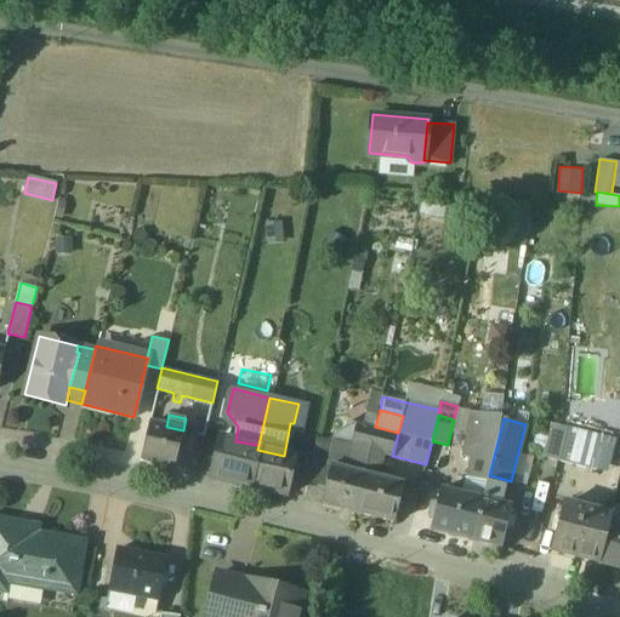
[(346,426),(335,434),(334,439),(333,440),(328,464),(330,466),(330,464),(354,470),(360,447),(352,445),(357,422),(348,420),(346,426)]
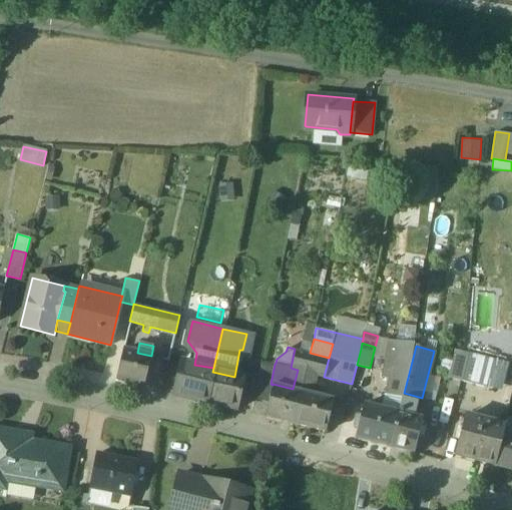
[(137,353),(123,349),(116,379),(144,386),(151,356),(137,353)]
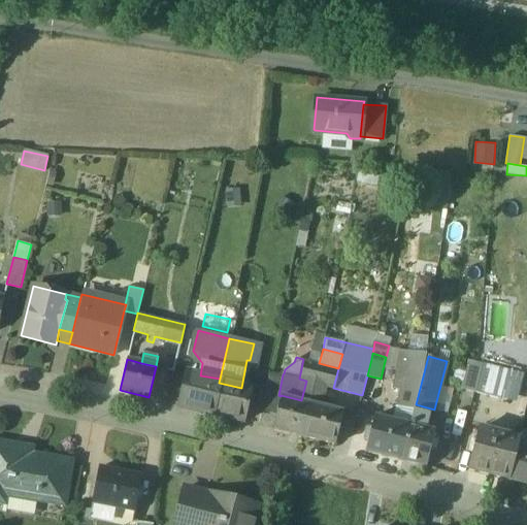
[(319,363),(303,359),(299,379),(306,381),(301,400),(309,402),(319,363)]
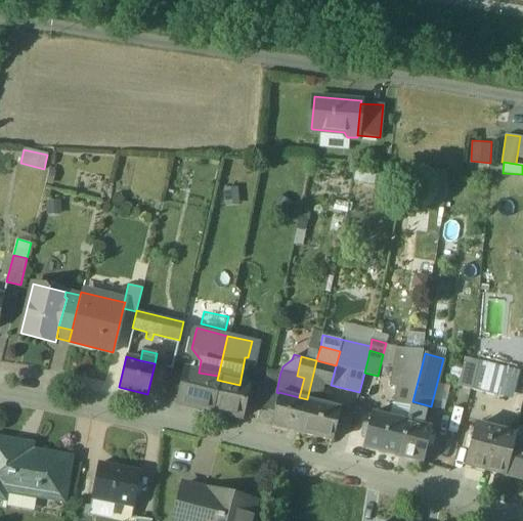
[(478,362),(465,359),(458,385),(471,389),(478,362)]
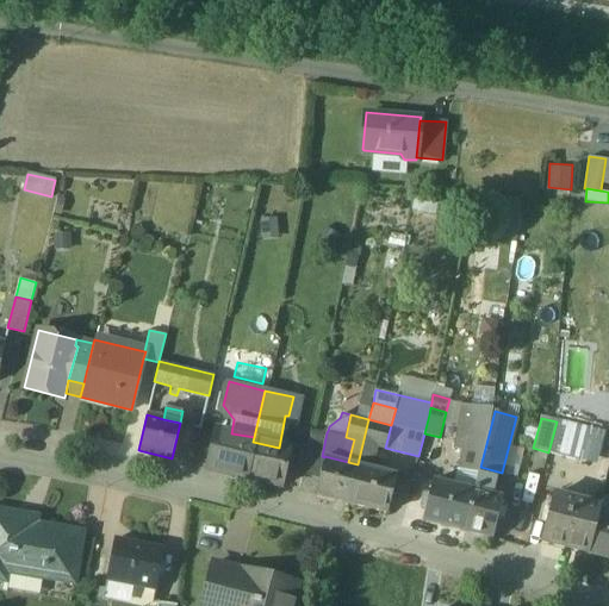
[(391,425),(368,419),(358,464),(371,468),(376,445),(385,448),(391,425)]
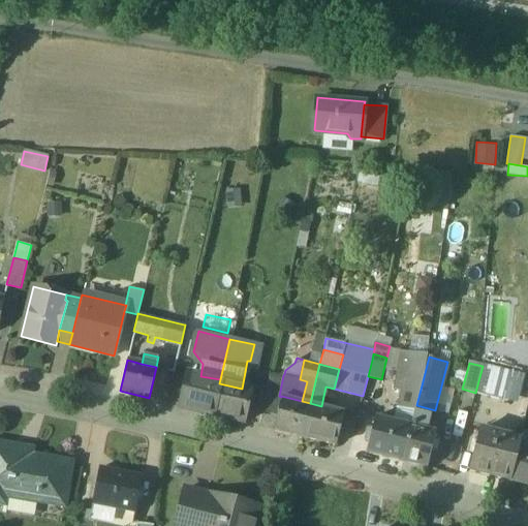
[(507,372),(483,366),(475,393),(501,399),(507,372)]
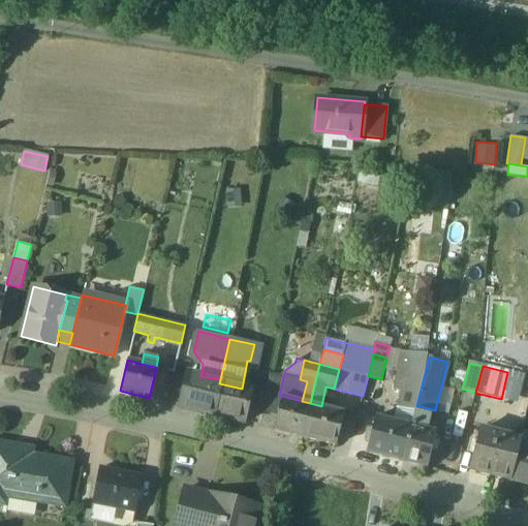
[(425,373),(407,369),(398,406),(415,410),(416,405),(425,373)]
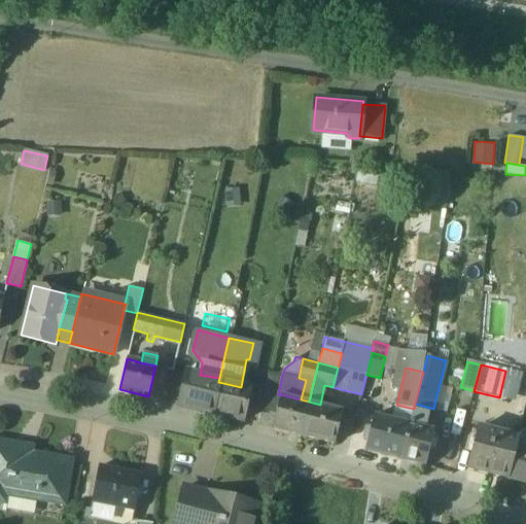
[(282,374),(269,370),(266,384),(260,409),(276,413),(280,395),(278,394),(282,374)]
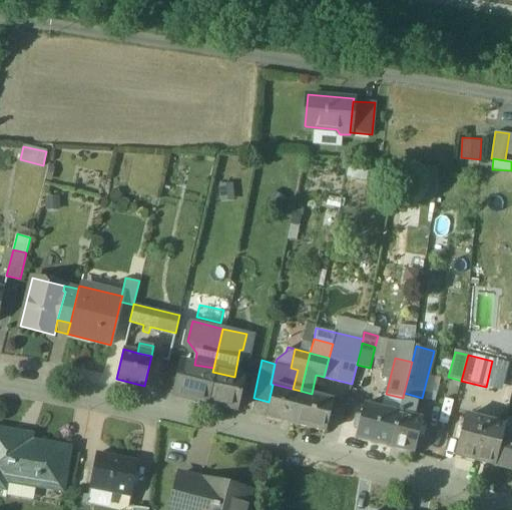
[(194,365),(183,363),(175,394),(206,402),(212,372),(213,368),(194,365)]
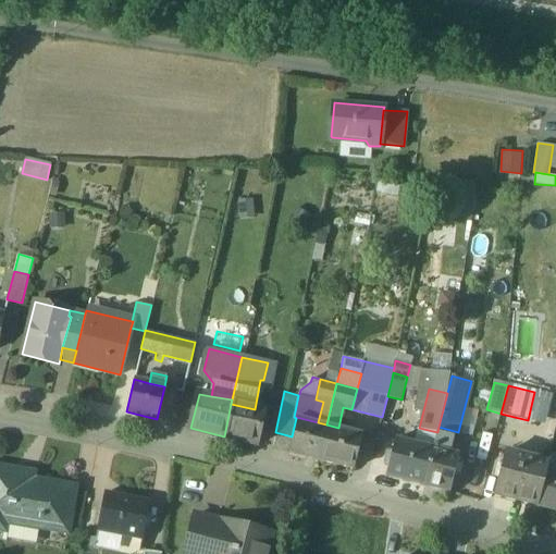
[(281,406),(266,403),(263,411),(260,429),(275,432),(281,406)]
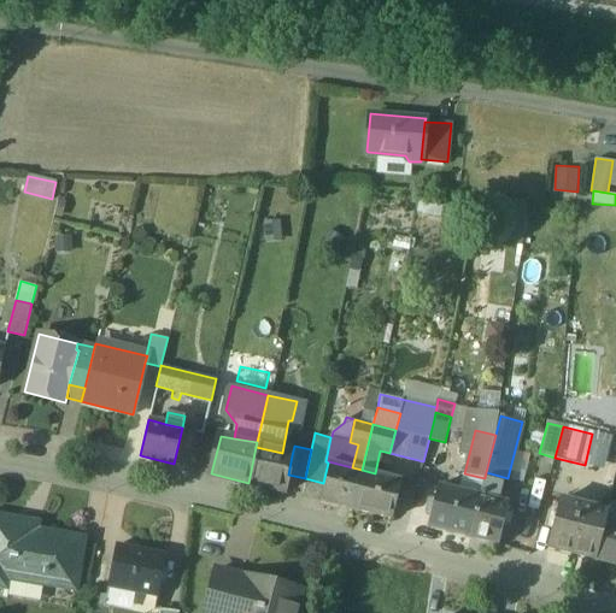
[(282,453),(256,447),(248,483),(285,491),(288,475),(292,455),(282,453)]
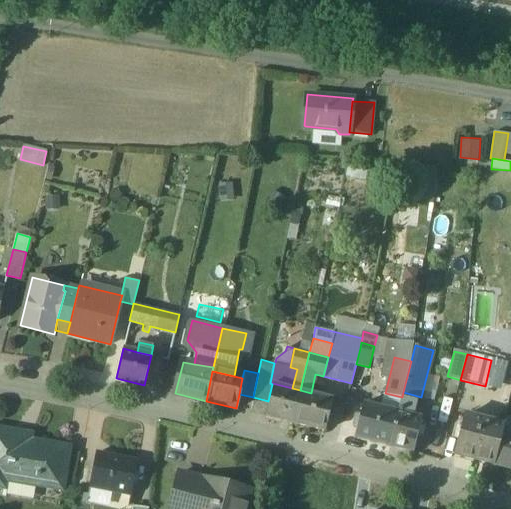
[(292,388),(272,383),(272,384),(268,401),(264,415),(292,422),(300,390),(292,388)]
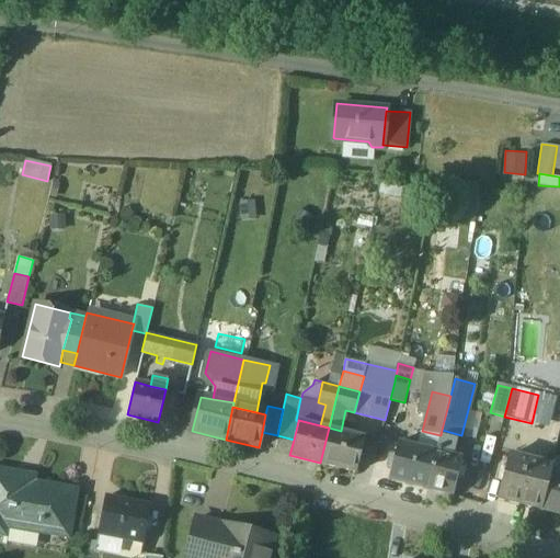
[(341,431),(329,428),(320,463),(356,471),(365,436),(341,431)]
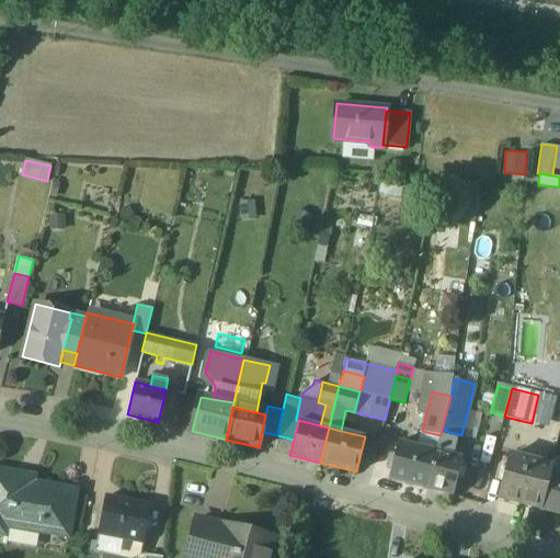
[(456,439),(441,435),(436,451),(452,455),(456,439)]
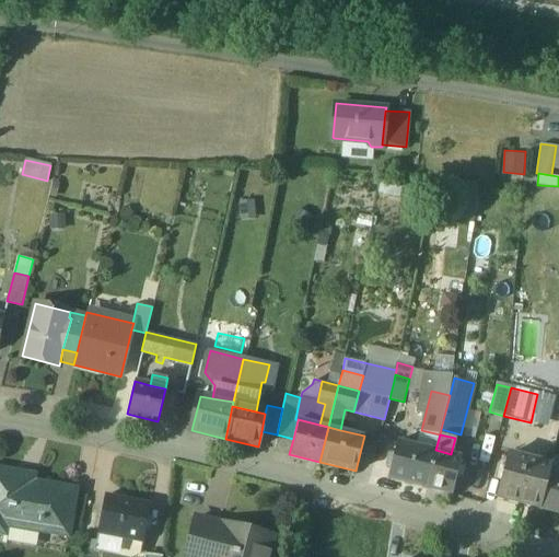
[(435,450),(397,440),(387,478),(426,488),(435,450)]
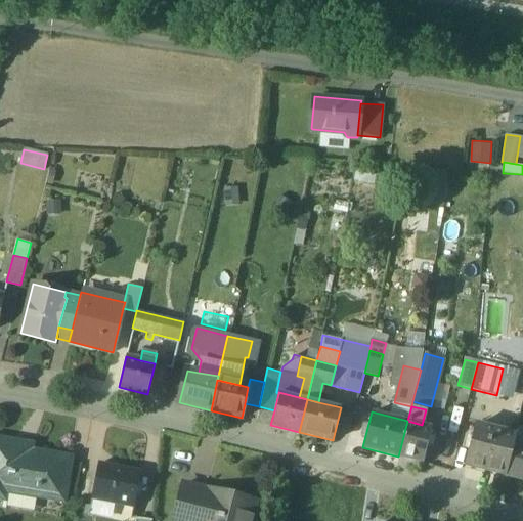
[(422,425),(407,421),(398,457),(422,463),(431,427),(422,425)]
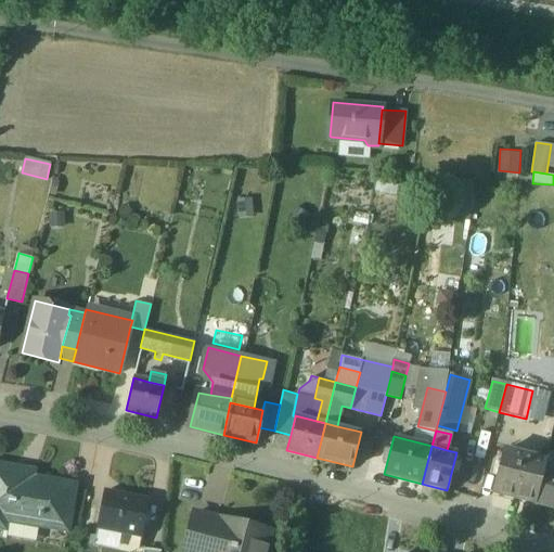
[(545,460),(503,449),(492,492),(535,503),(542,471),(545,460)]
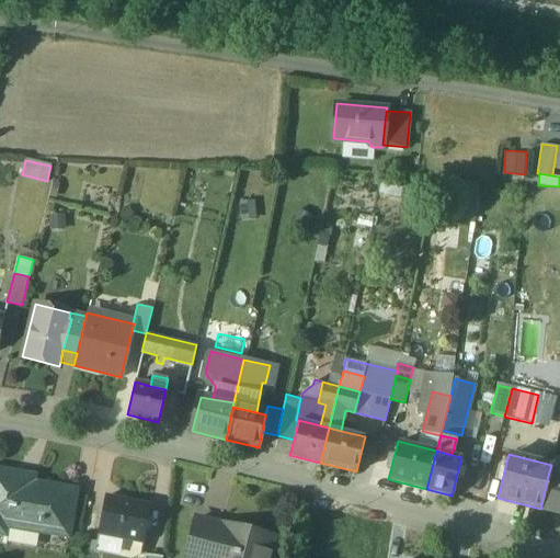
[(15,473),(0,469),(0,532),(4,533),(7,525),(68,536),(76,490),(14,479),(15,473)]
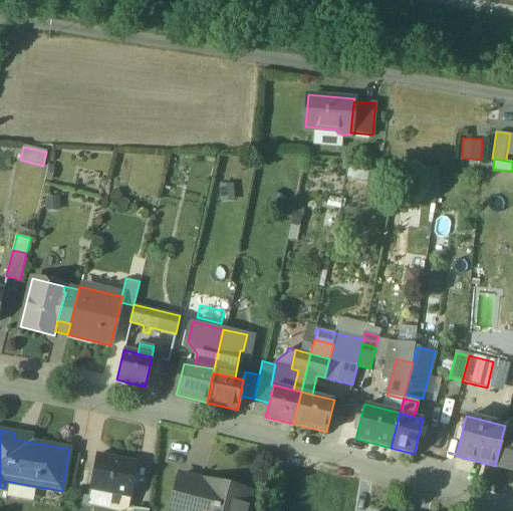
[(512,439),(502,436),(495,466),(512,470),(512,439)]
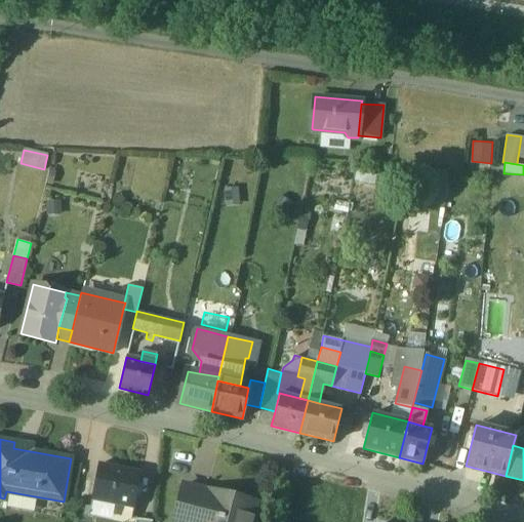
[(140,473),(99,465),(92,498),(133,507),(140,473)]
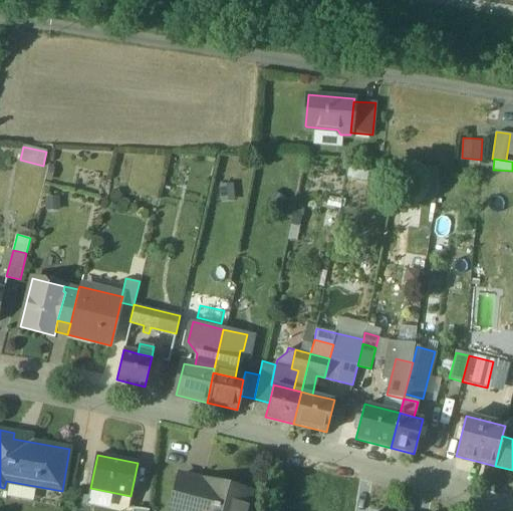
[(204,482),(179,476),(172,507),(190,510),(197,510),(199,504),(204,482)]
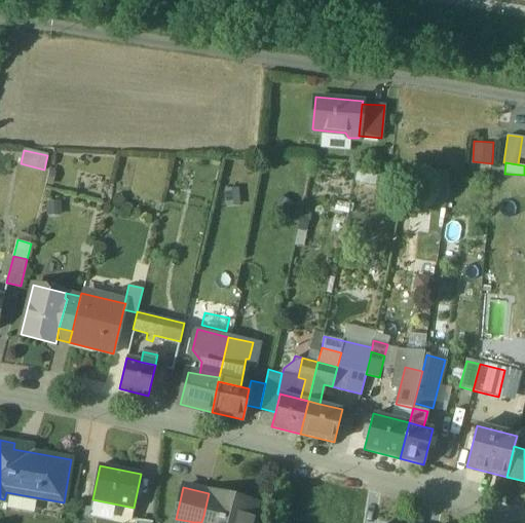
[(228,498),(209,493),(203,516),(223,520),(222,522),(254,522),(259,503),(228,496),(228,498)]
